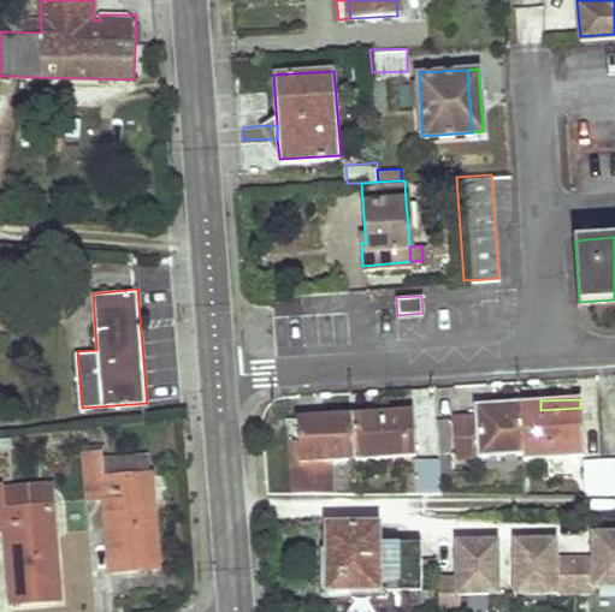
[(524,450),(524,456),(583,452),(580,408),(540,410),(540,400),(521,402),(524,450)]
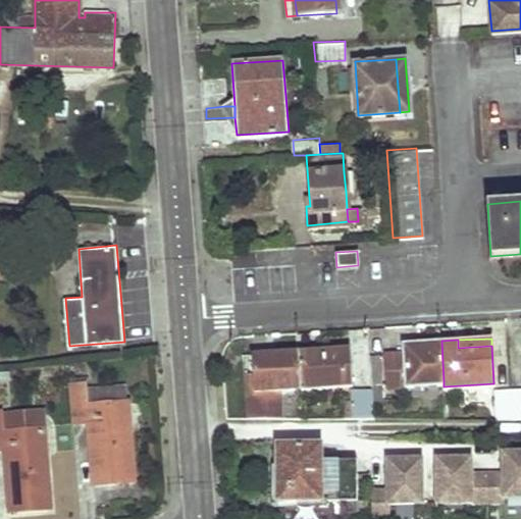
[(386,352),(388,384),(444,381),(441,341),(402,343),(403,351),(386,352)]
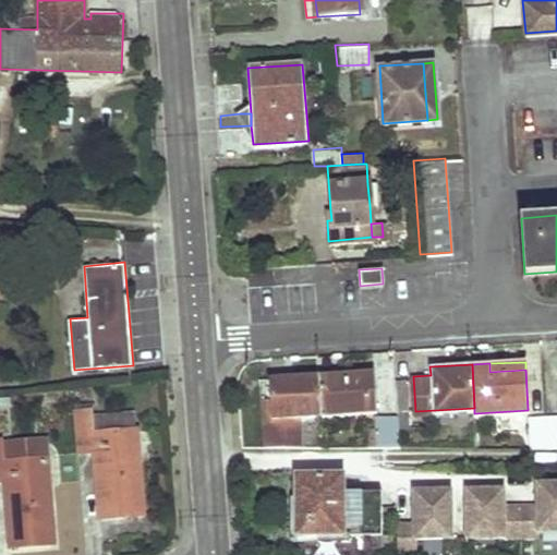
[(319,382),(321,413),(375,411),(374,371),(351,372),(351,379),(330,381),(319,382)]
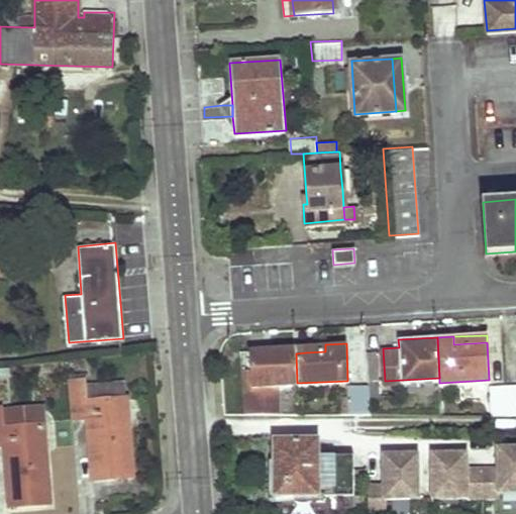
[(296,353),(296,346),(271,348),(271,352),(250,353),(250,367),(244,367),(246,412),(279,410),(278,384),(297,383),(296,353)]
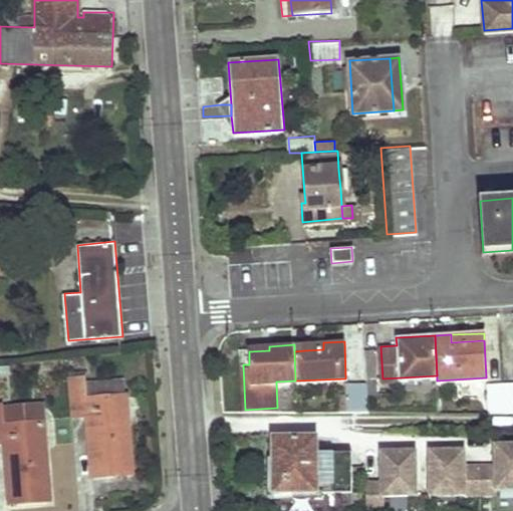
[(382,390),(382,378),(380,346),(380,345),(365,346),(367,381),(367,391),(382,390)]
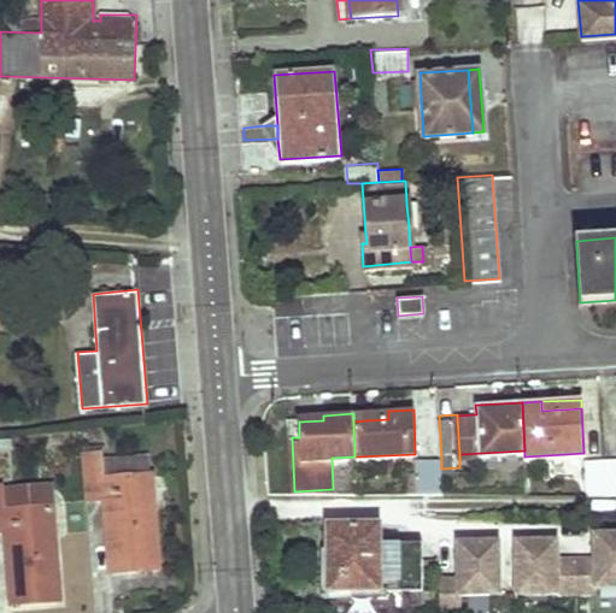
[(112,570),(159,566),(152,472),(105,476),(104,458),(103,452),(83,453),(87,497),(106,496),(107,510),(116,510),(117,524),(109,524),(112,570)]
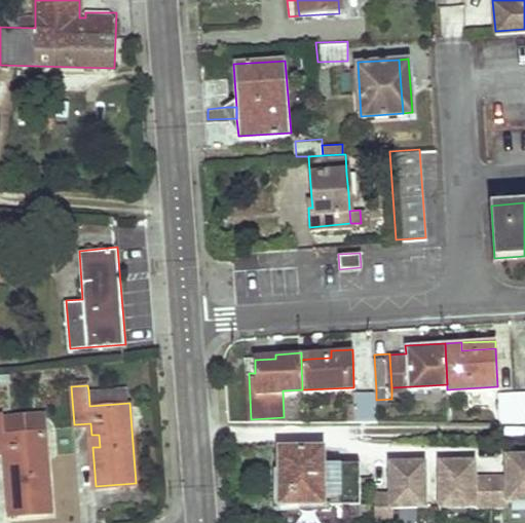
[(129,403),(128,386),(88,390),(89,406),(129,403)]
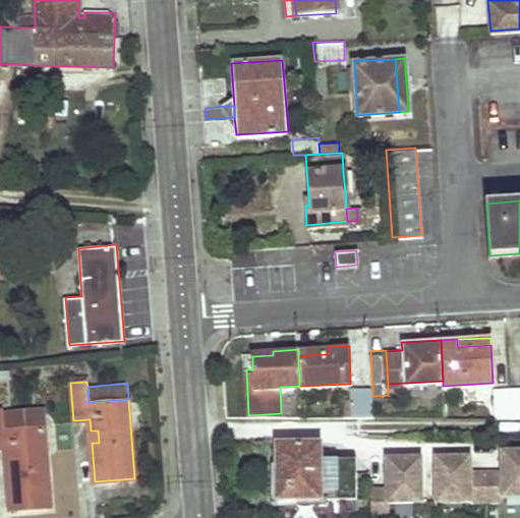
[(493,387),(495,415),(510,415),(509,386),(493,387)]
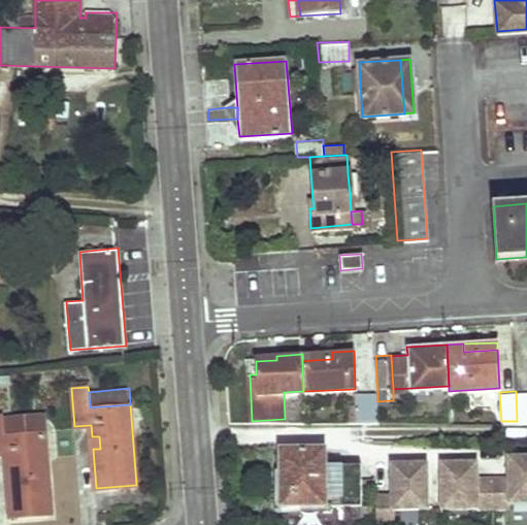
[(517,421),(526,421),(526,391),(516,391),(517,421)]
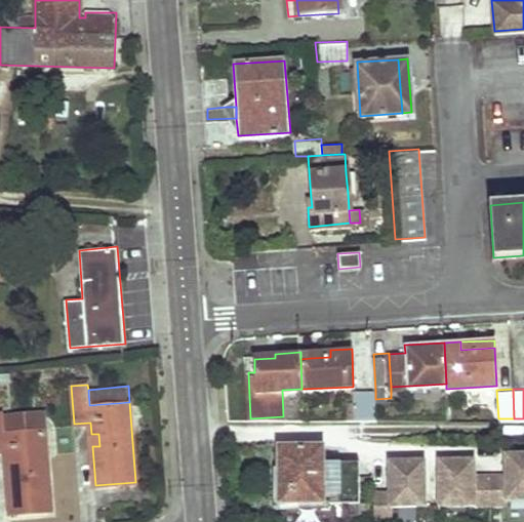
[(356,418),(377,416),(375,399),(375,390),(355,391),(356,418)]
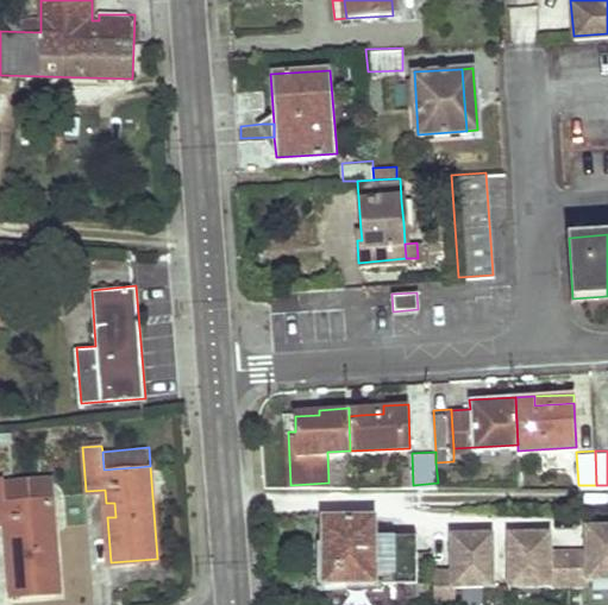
[(11,593),(58,590),(51,498),(5,502),(4,481),(2,478),(0,477),(0,521),(5,521),(6,535),(14,534),(16,549),(7,550),(11,593)]
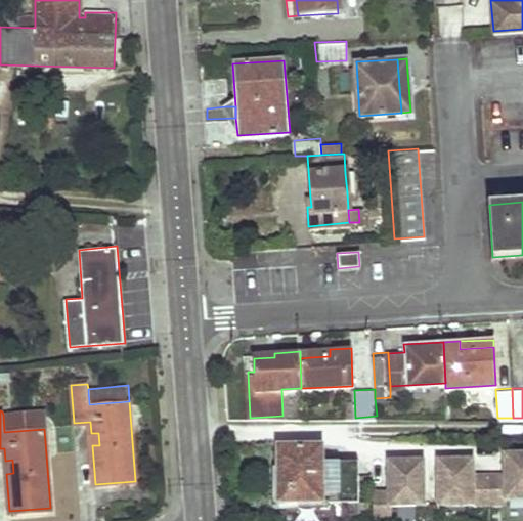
[(44,429),(42,413),(3,415),(4,432),(44,429)]
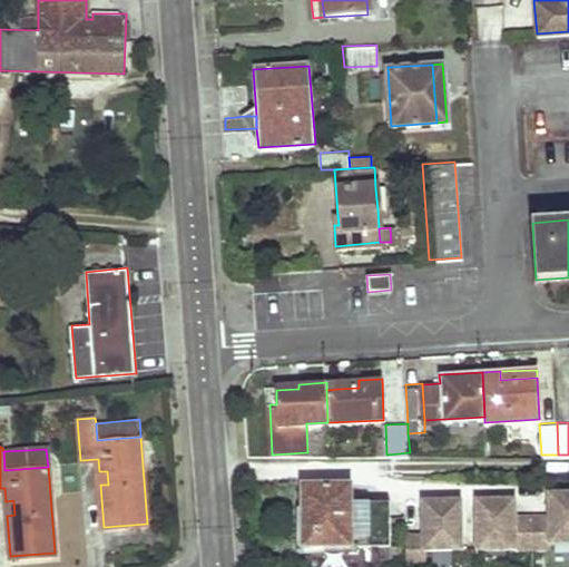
[(108,485),(107,471),(99,471),(100,485),(108,485)]
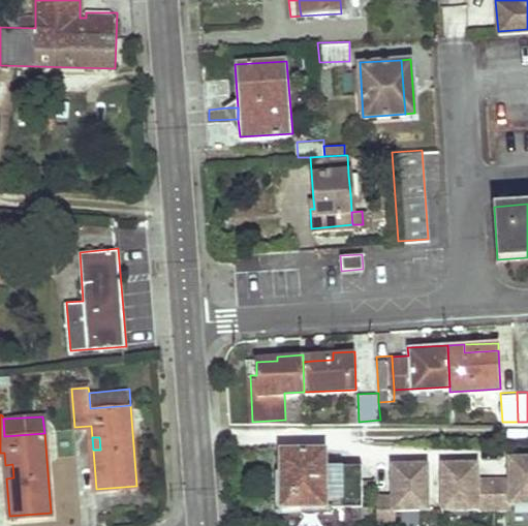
[(308,504),(360,505),(361,465),(324,464),(324,447),(285,447),(285,466),(288,467),(288,493),(298,493),(307,493),(308,504)]
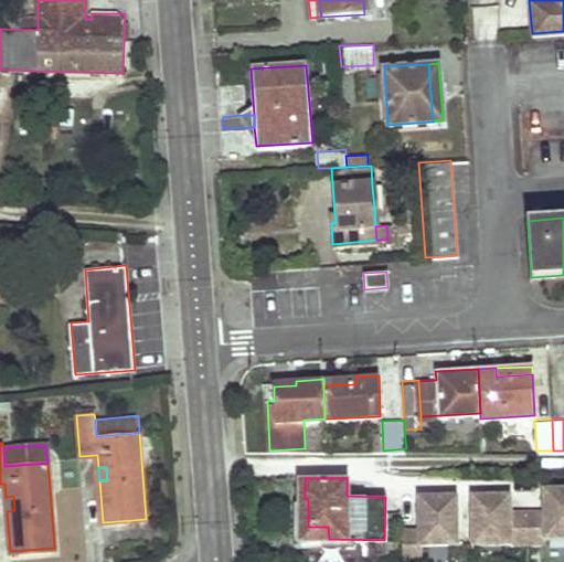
[(472,495),(474,542),(546,540),(546,534),(563,534),(563,487),(545,488),(545,510),(509,511),(509,495),(472,495)]
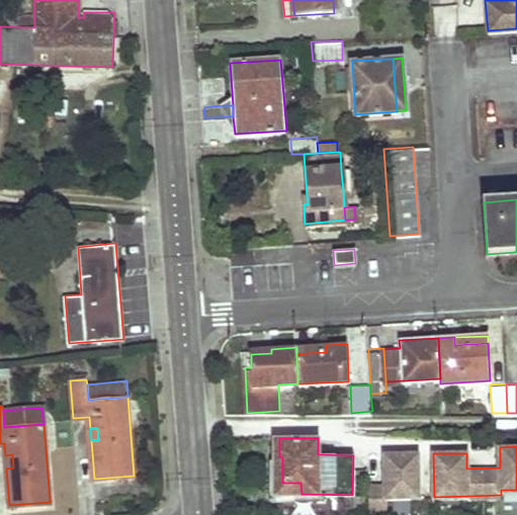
[(386,514),(388,497),(419,496),(418,453),(384,454),(384,484),(368,484),(368,514),(386,514)]
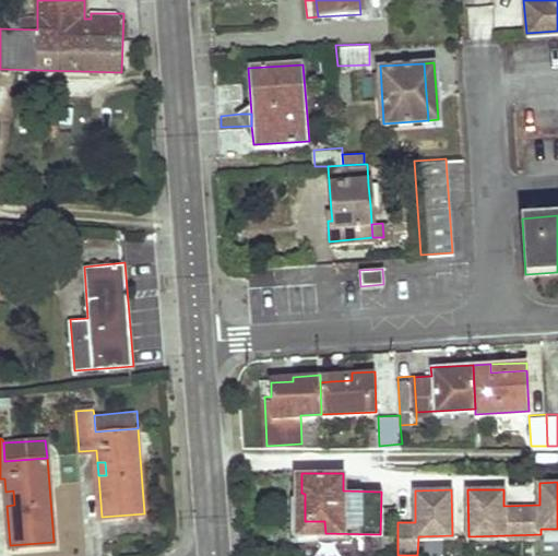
[(14,505),(13,491),(6,492),(7,506),(14,505)]
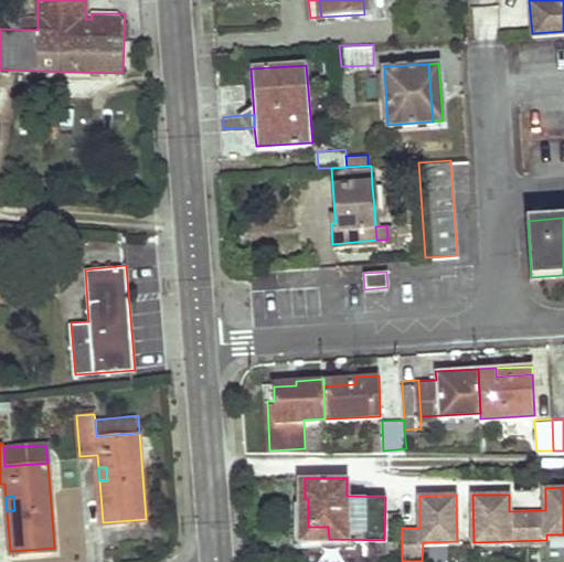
[(328,527),(318,527),(318,539),(329,539),(328,527)]
